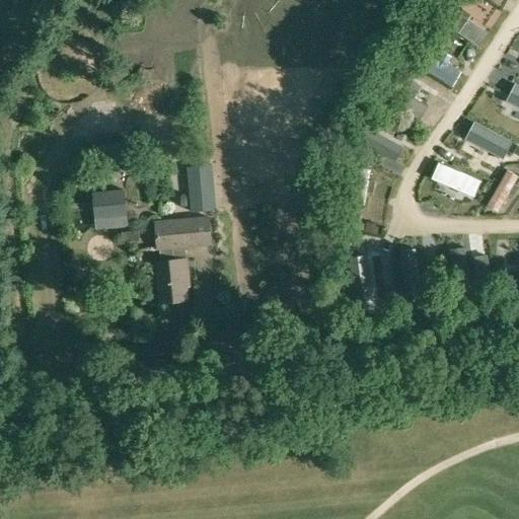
[(450,7),(440,20),(475,46),(485,31),(450,7)]
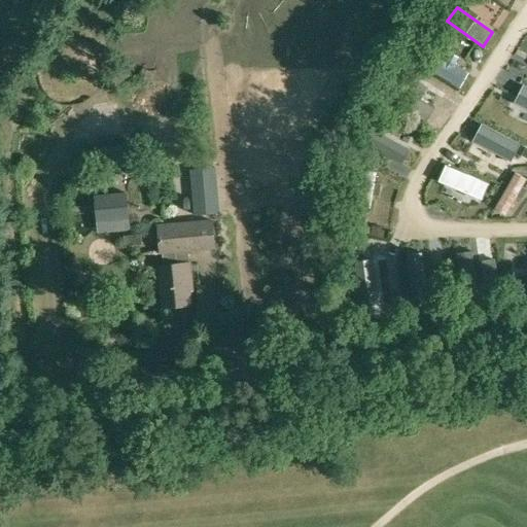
[(431,50),(422,65),(459,88),(468,72),(454,64),(446,59),(431,50)]
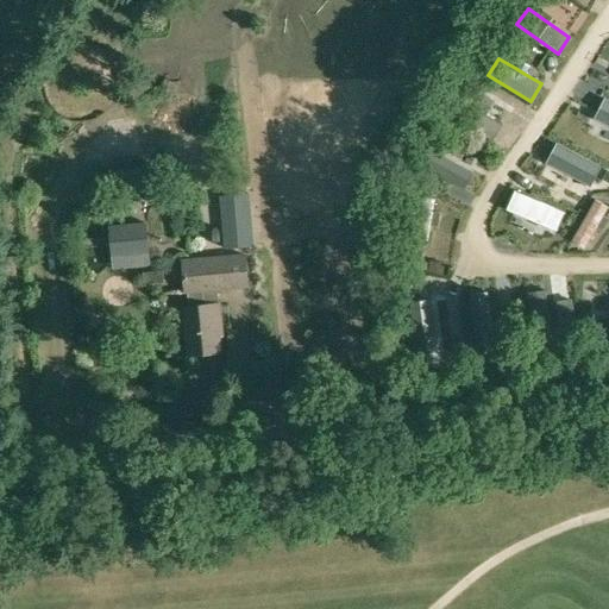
[(483,112),(510,127),(518,114),(490,99),(483,112)]
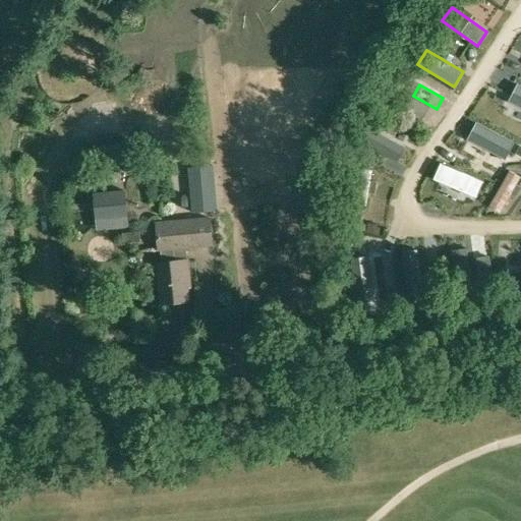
[(405,93),(398,104),(426,121),(433,111),(405,93)]
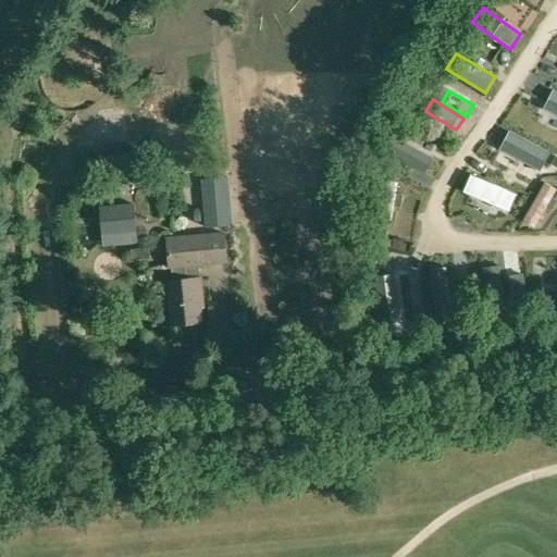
[(556,119),(532,106),(524,120),(556,137),(556,119)]
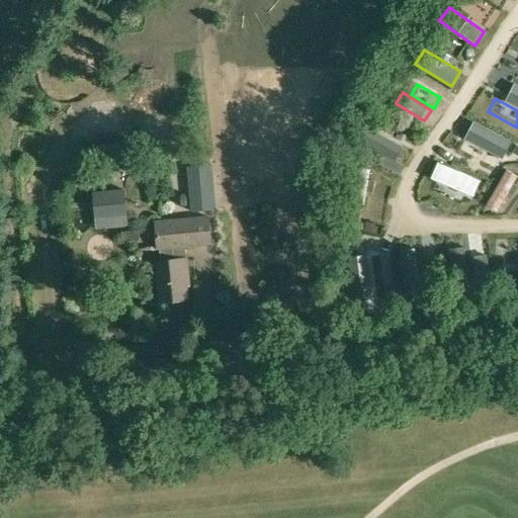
[(473,125),(466,140),(499,158),(507,145),(473,125)]
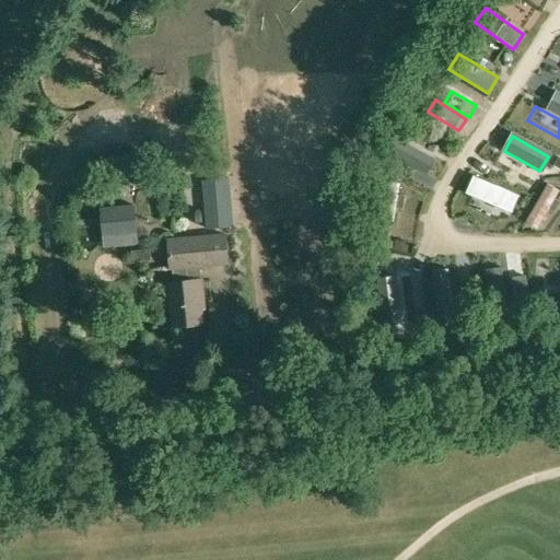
[(396,139),(387,153),(426,174),(434,160),(396,139)]
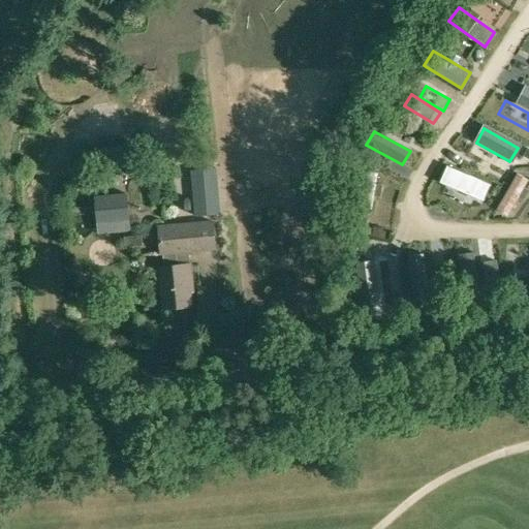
[(447,167),(441,184),(484,201),(491,185),(447,167)]
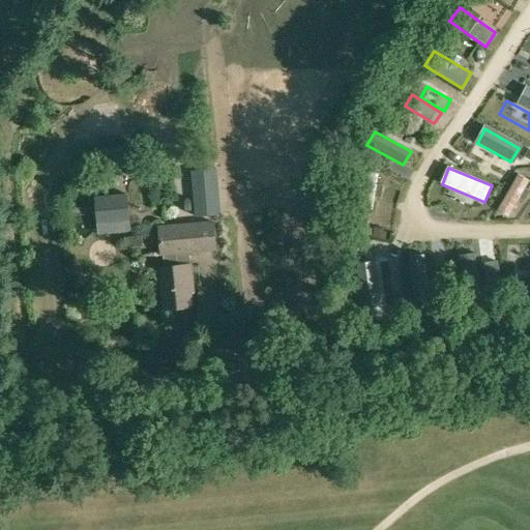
[(361,171),(355,211),(371,214),(374,198),(376,184),(378,174),(361,171)]
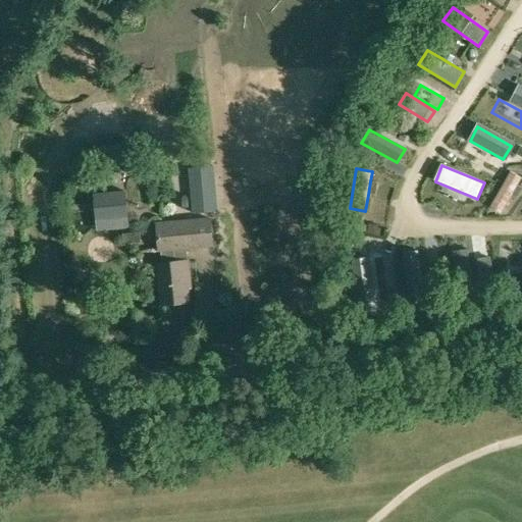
[(511,170),(490,206),(502,212),(513,192),(517,185),(521,176),(511,170)]
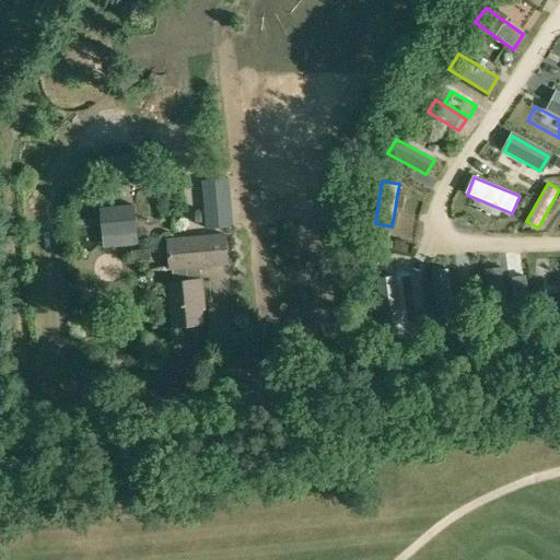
[(101,208),(103,233),(137,231),(135,206),(133,206),(101,208)]
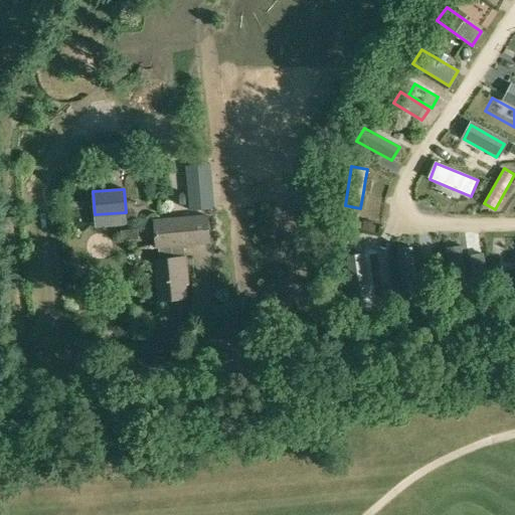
[(185,256),(184,256),(184,245),(211,243),(208,213),(153,218),(155,248),(159,248),(159,259),(155,259),(159,300),(187,298),(186,284),(188,283),(185,256)]
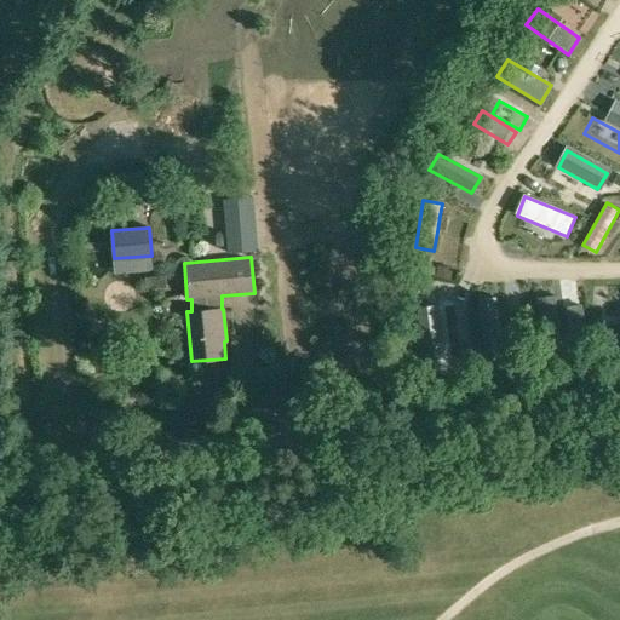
[(556,297),(537,299),(544,351),(563,349),(556,297)]
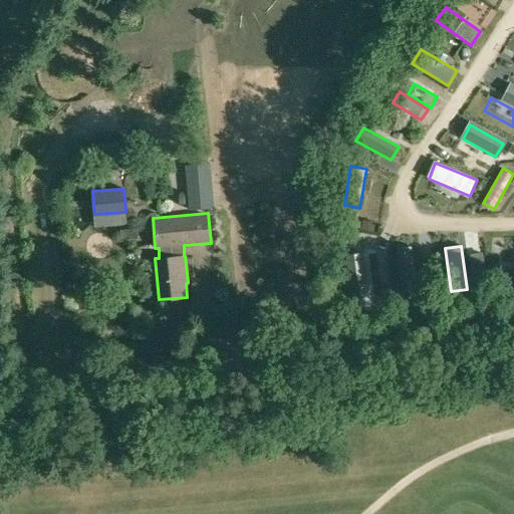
[(412,247),(397,249),(402,293),(417,291),(412,247)]
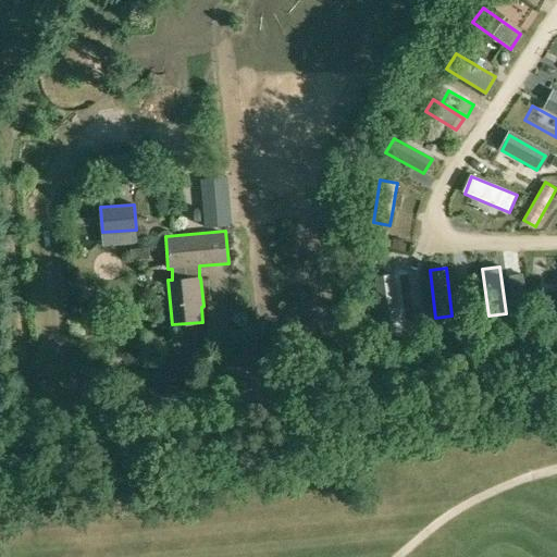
[(392,273),(373,276),(381,323),(398,321),(392,273)]
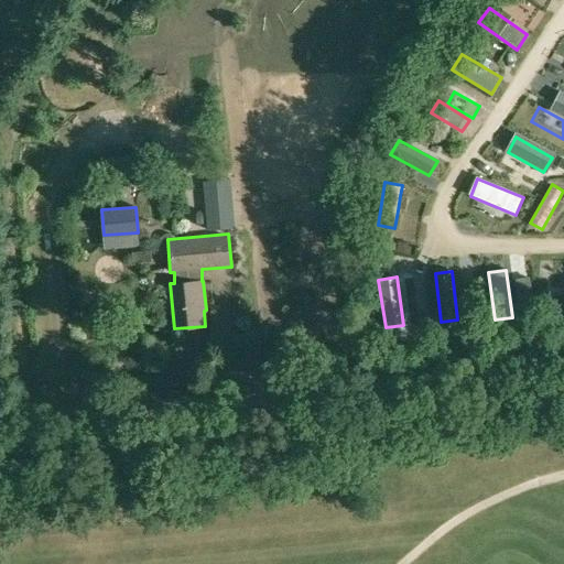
[(518,290),(531,288),(529,279),(516,281),(518,290)]
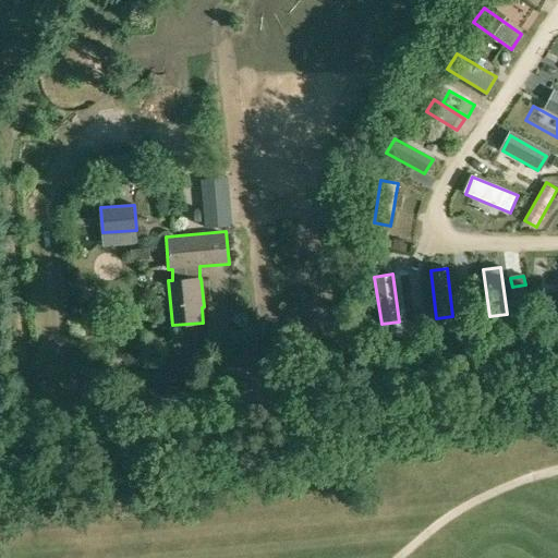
[(472,300),(482,299),(481,289),(470,291),(472,300)]
